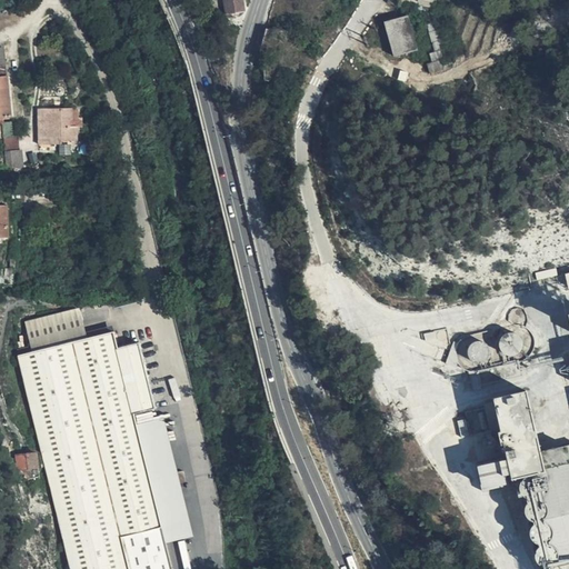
[(245,10),(242,0),(223,0),(227,13),(245,10)]
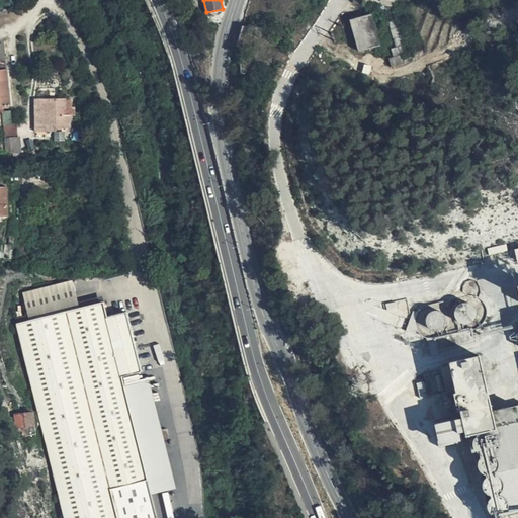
[(379,46),(370,14),(350,20),(358,52),(379,46)]
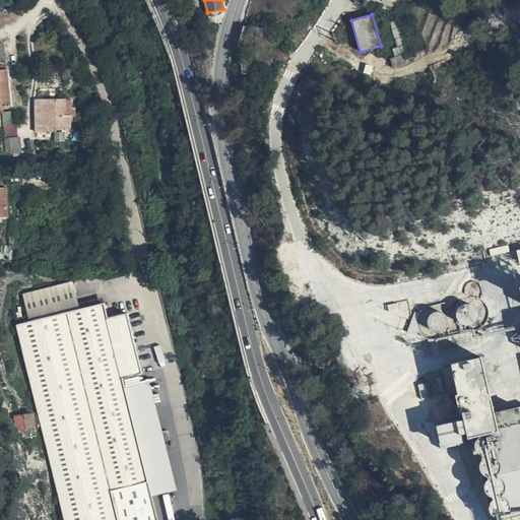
[(0,108),(3,108),(10,107),(7,71),(6,71),(5,62),(0,62),(0,108)]
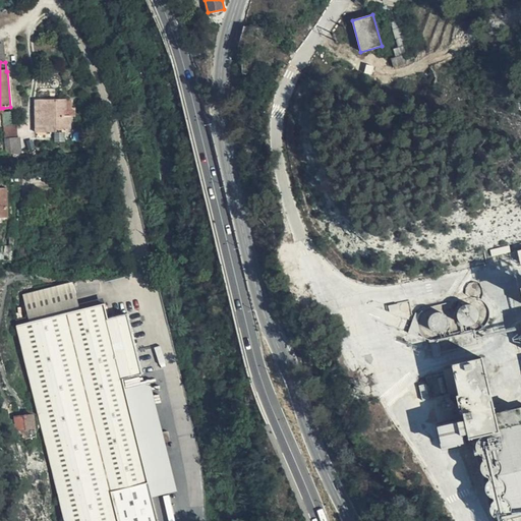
[(64,109),(66,109),(66,100),(39,101),(40,113),(36,113),(36,121),(39,121),(39,132),(56,131),(56,129),(70,129),(69,116),(64,115),(64,109)]
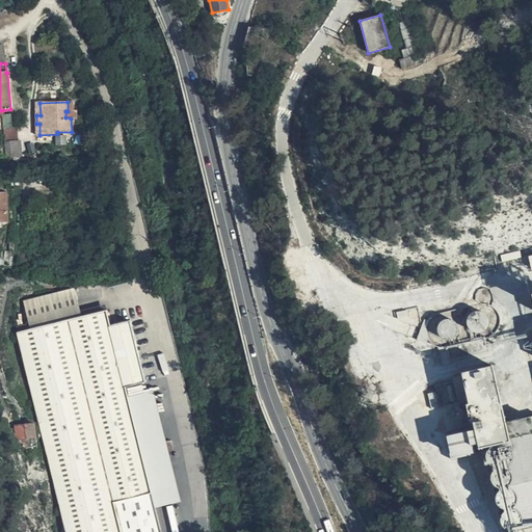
[(11,127),(10,114),(4,114),(3,115),(4,128),(11,127)]
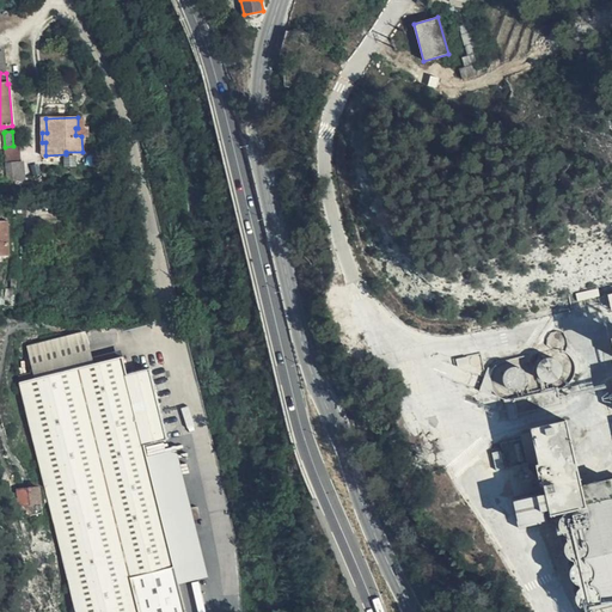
[(19,146),(13,146),(5,147),(6,163),(20,161),(19,146)]
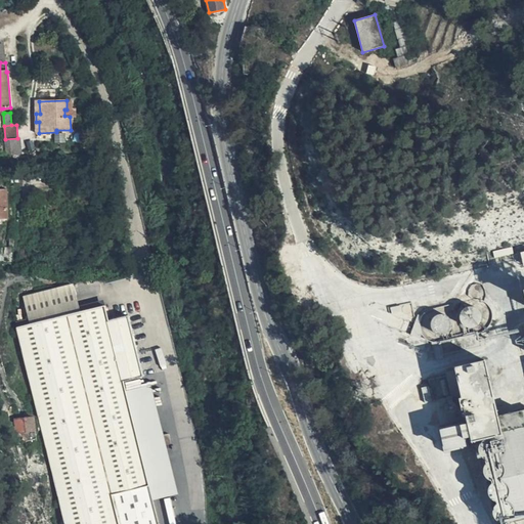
[(5,139),(6,156),(22,155),(20,138),(17,138),(5,139)]
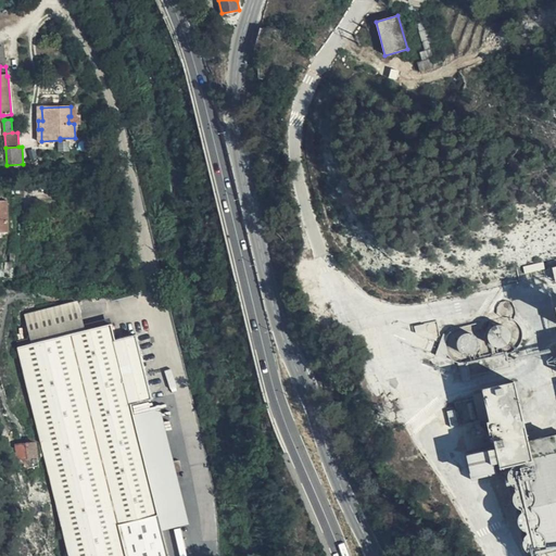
[(0,231),(9,231),(8,202),(0,202),(0,231)]
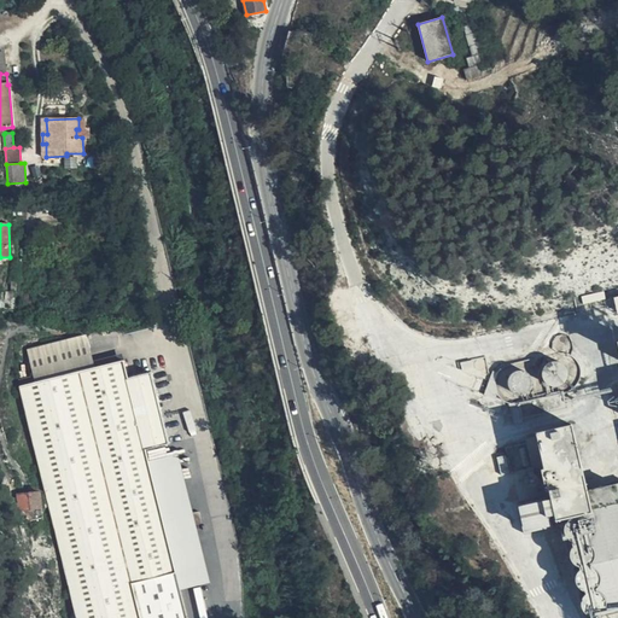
[(4,308),(13,309),(15,293),(10,293),(6,293),(4,308)]
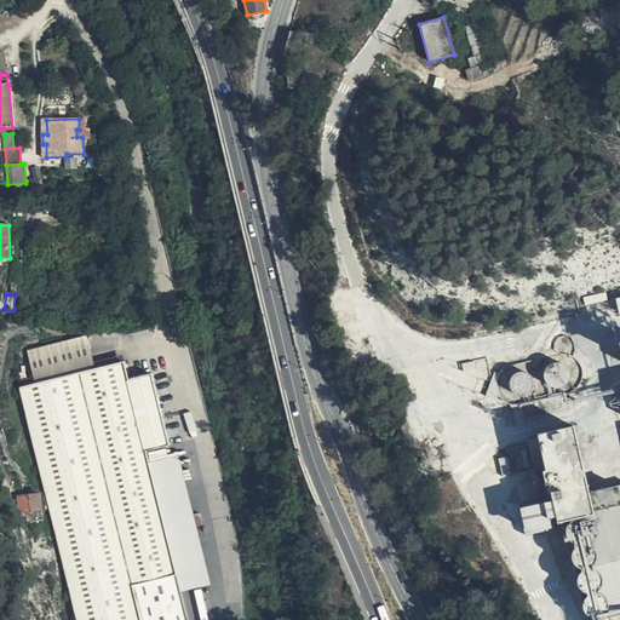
[(105,345),(49,360),(53,379),(80,373),(112,365),(109,357),(105,345)]
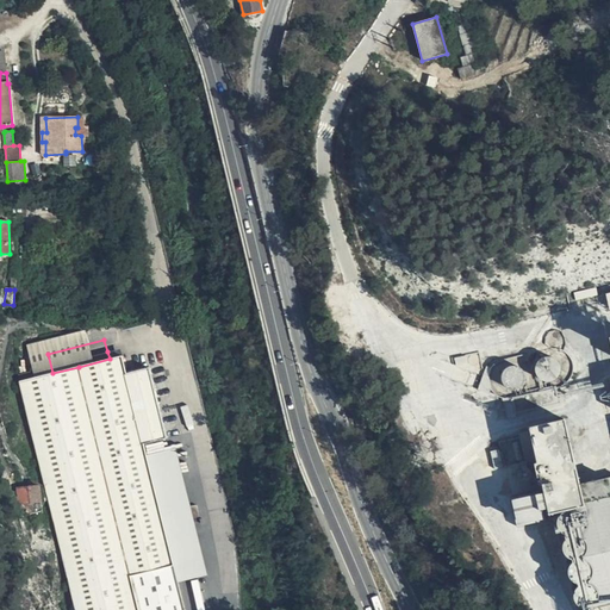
[(505,398),(511,397),(515,414),(559,403),(555,387),(559,387),(565,385),(570,380),(572,377),(573,373),(574,369),(573,365),(572,360),(571,358),(568,354),(566,353),(562,350),(560,349),(556,348),(552,349),(536,353),(503,360),(496,362),(493,366),(490,371),(489,375),(489,381),(490,386),(493,391),(497,394),(500,397),(505,398)]
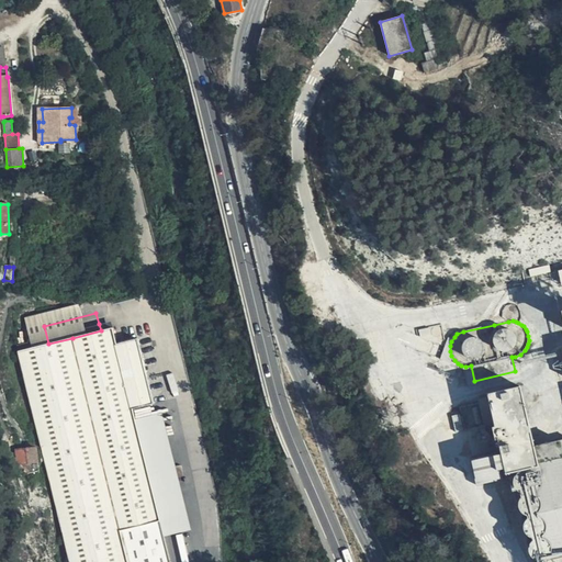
[(112,322),(99,324),(101,330),(113,327),(112,322)]
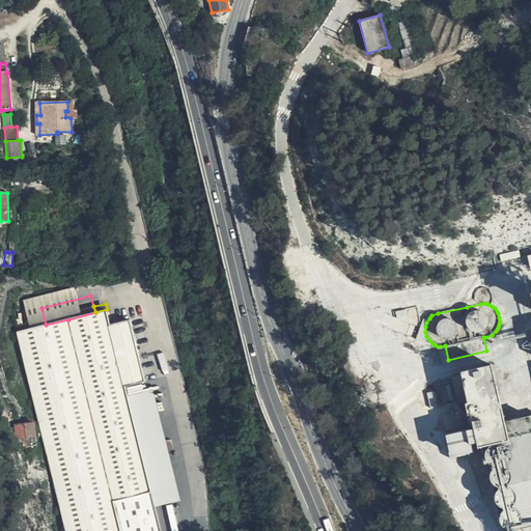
[(46,325),(42,308),(28,311),(30,323),(32,328),(46,325)]
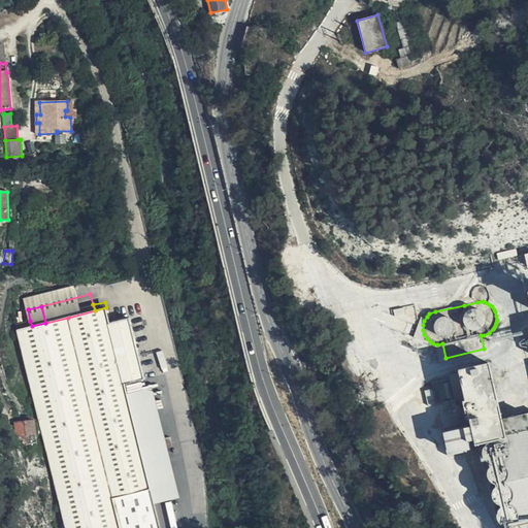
[(407,308),(405,308),(403,308),(402,309),(400,310),(400,312),(400,315),(401,317),(403,319),(404,319),(407,319),(408,318),(410,316),(410,314),(410,311),(408,309),(407,308)]
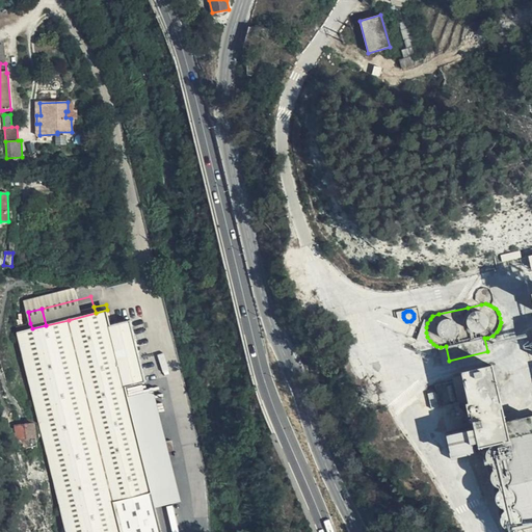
[(50,346),(46,325),(32,328),(29,329),(32,342),(44,401),(45,413),(58,401),(59,397),(61,393),(63,391),(67,388),(70,387),(74,386),(104,382),(145,378),(144,376),(138,370),(136,368),(135,366),(134,363),(131,334),(130,321),(111,325),(108,314),(103,313),(96,313),(69,320),(74,344),(50,346)]
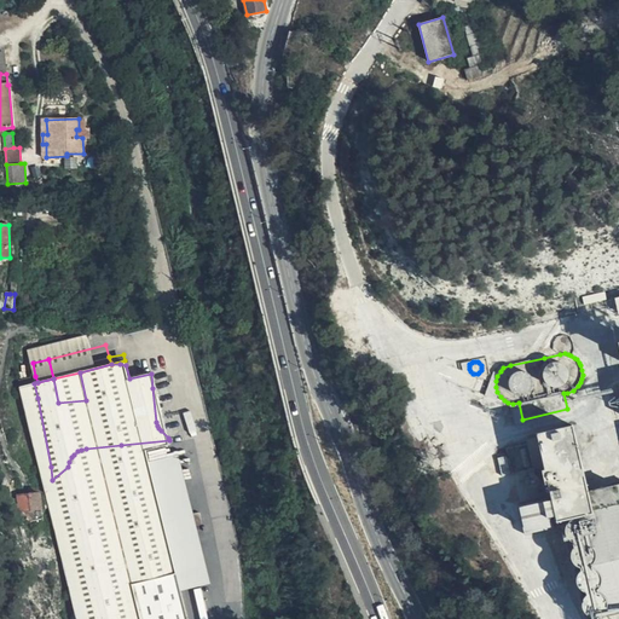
[(80,372),(53,379),(58,403),(86,400),(80,372)]
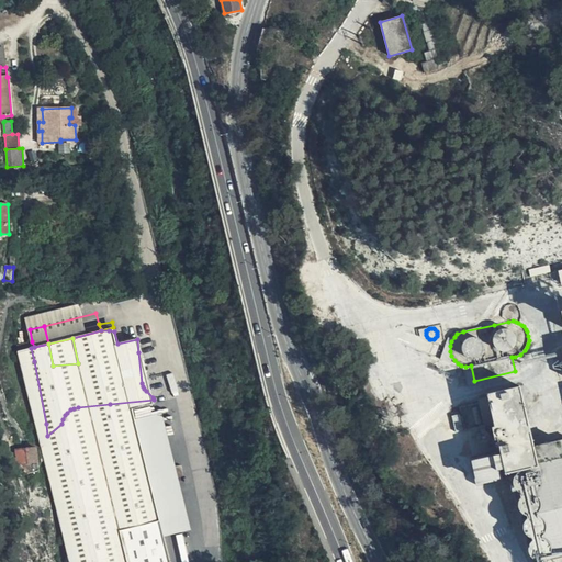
[(146,391),(153,397),(138,339),(137,339),(138,352),(142,383),(143,386),(144,389),(146,391)]
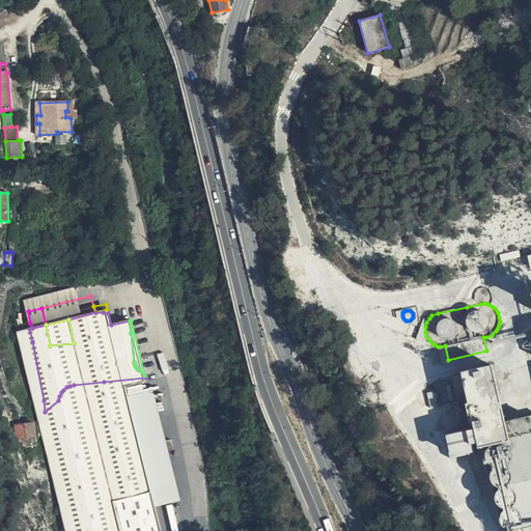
[(29,329),(28,323),(16,326),(18,332),(29,329)]
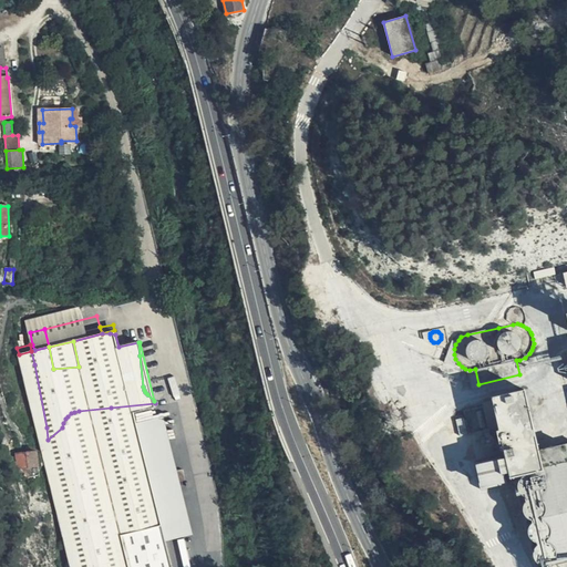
[(31,351),(19,354),(30,400),(42,451),(44,451),(47,449),(48,446),(48,444),(48,440),(47,428),(34,364),(31,351)]
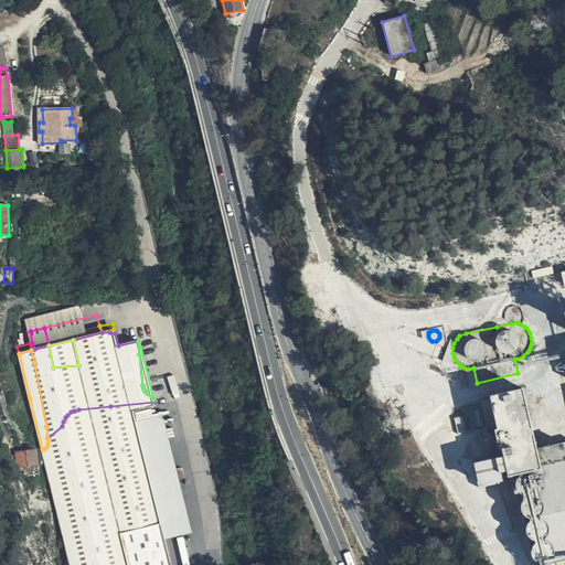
[(477,383),(473,368),(467,370),(470,387),(478,385),(477,383)]
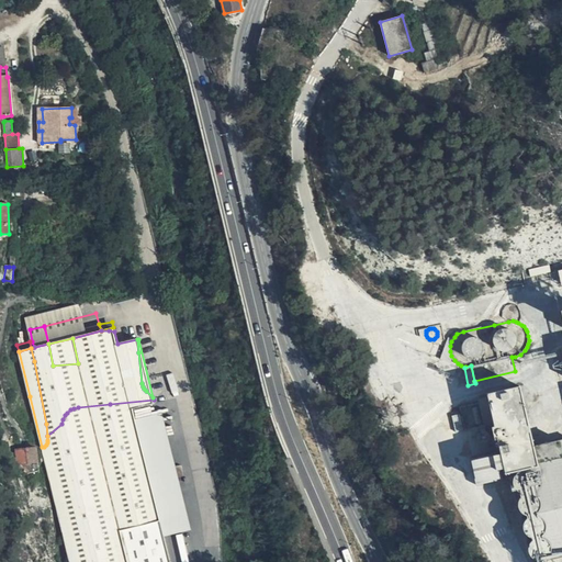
[(561,446),(561,441),(534,447),(518,386),(487,394),(489,398),(480,401),(485,427),(495,425),(507,472),(516,470),(516,473),(515,476),(513,481),(514,485),(516,490),(519,492),(523,493),(525,493),(523,495),(520,497),(520,498),(518,503),(519,506),(520,510),(523,513),(526,515),(529,516),(526,519),(524,524),(524,527),(525,530),(527,535),(530,536),(535,538),(532,539),(530,542),(529,547),(530,551),(531,555),(535,559),(538,560),(538,561),(548,561),(548,560),(561,555),(561,446)]
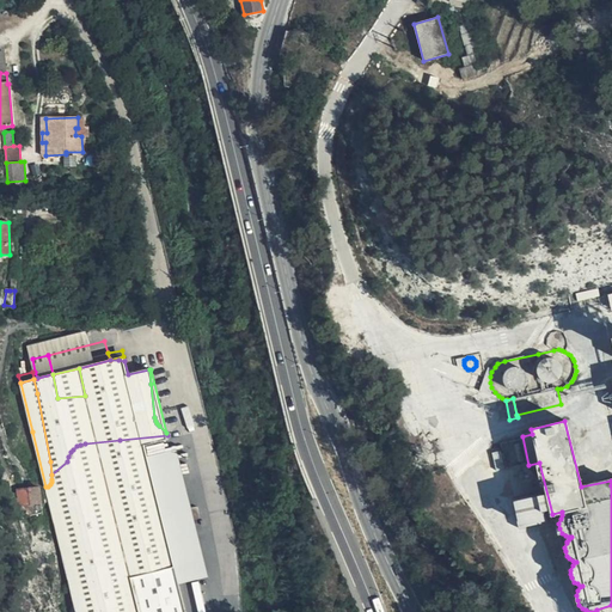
[(79,611),(140,611),(140,607),(135,588),(134,585),(133,577),(153,573),(154,573),(173,567),(176,567),(167,533),(167,531),(163,512),(146,446),(169,440),(167,435),(120,440),(85,444),(80,445),(77,446),(73,450),(71,452),(68,457),(67,461),(67,464),(69,464),(71,478),(68,478),(68,491),(73,491),(74,505),(69,505),(71,524),(69,524),(72,567),(74,567),(79,611)]
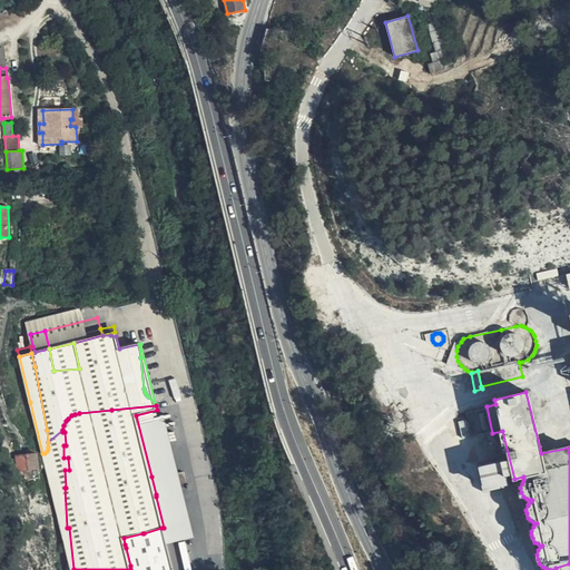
[(45,453),(42,453),(58,516),(61,528),(67,528),(65,488),(66,488),(65,470),(69,470),(68,458),(64,458),(64,445),(66,445),(65,432),(62,432),(62,430),(48,442),(48,446),(48,449),(47,451),(45,453)]
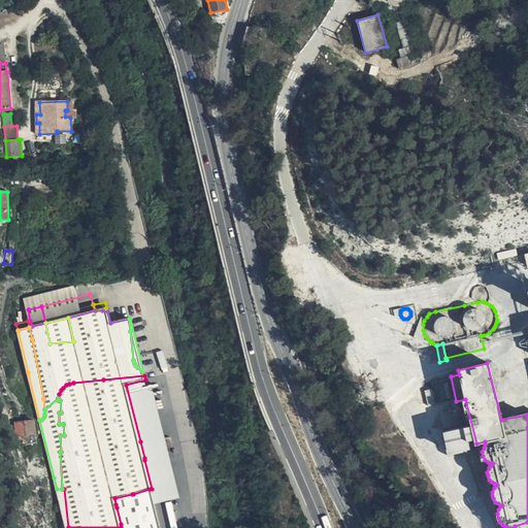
[(32,434),(36,434),(34,421),(17,423),(18,435),(19,436),(26,443),(33,442),(32,434)]
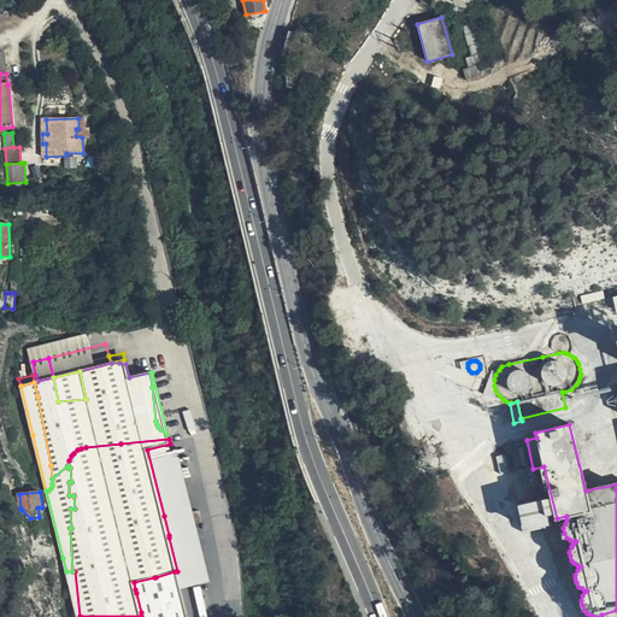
[(552,526),(546,500),(517,507),(523,533),(552,526)]
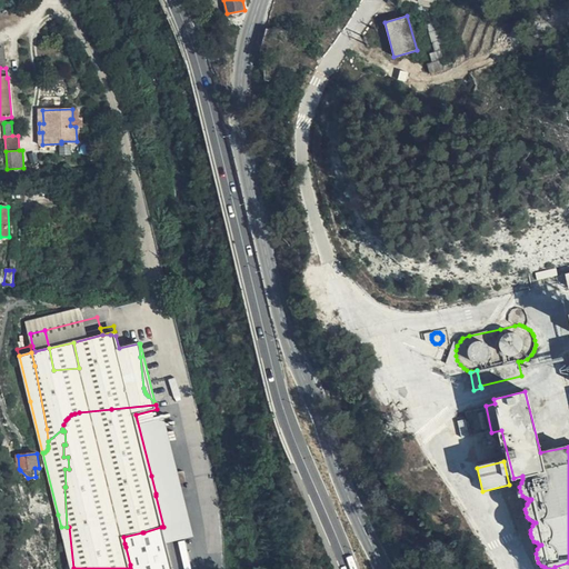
[(180,483),(186,482),(181,479),(179,473),(178,472),(177,472),(180,483)]
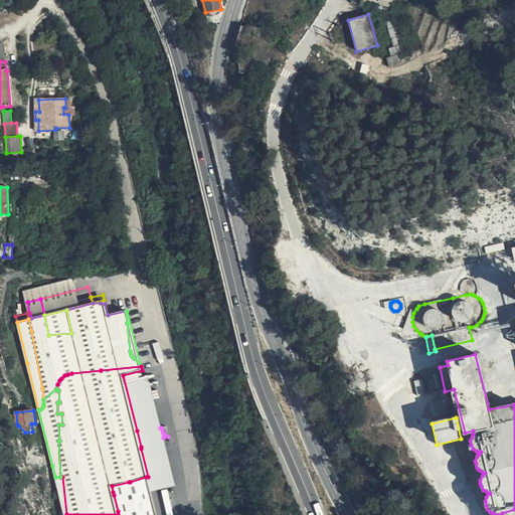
[(141,430),(137,431),(141,447),(146,446),(141,430)]
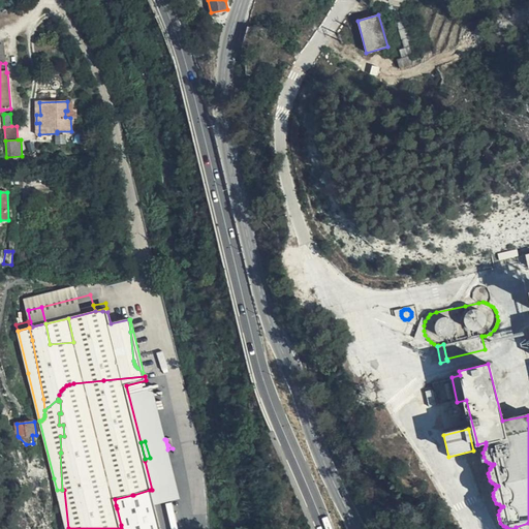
[(150,459),(145,461),(152,490),(154,495),(158,494),(150,459)]
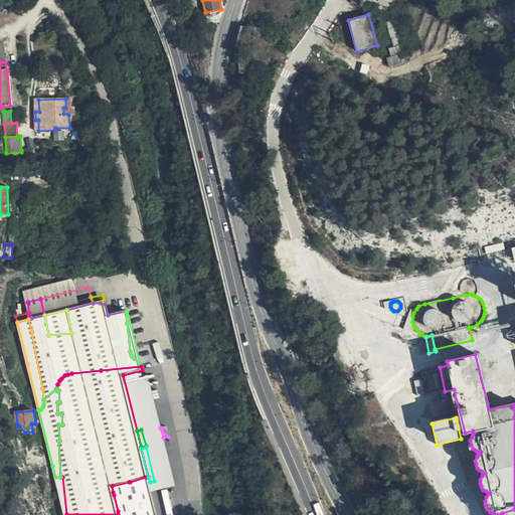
[(64,514),(66,514),(62,477),(60,477),(55,477),(63,510),(64,513),(64,514)]
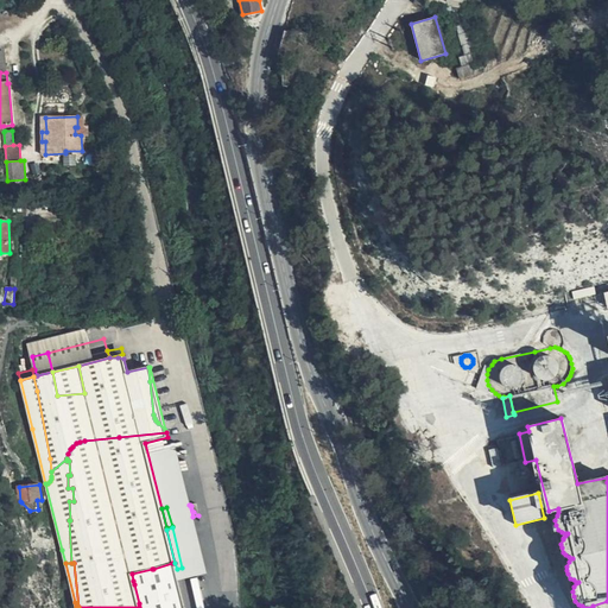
[(172,563),(153,569),(156,575),(175,569),(172,563)]
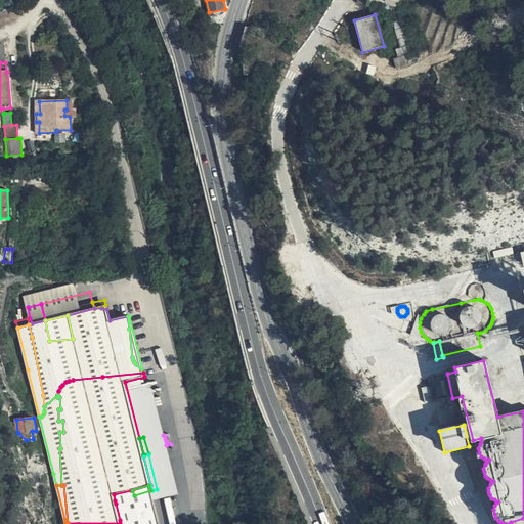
[(114,494),(115,500),(132,495),(131,490),(114,494)]
